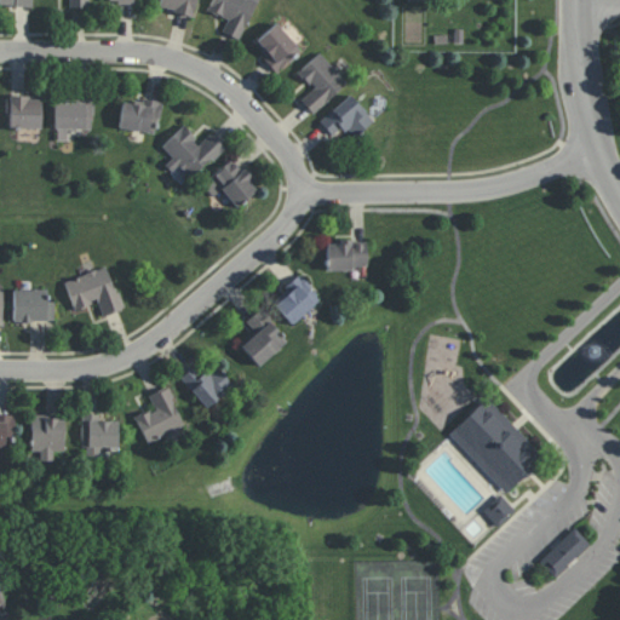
[(194,15),(195,0),(160,0),(159,10),(194,15)]
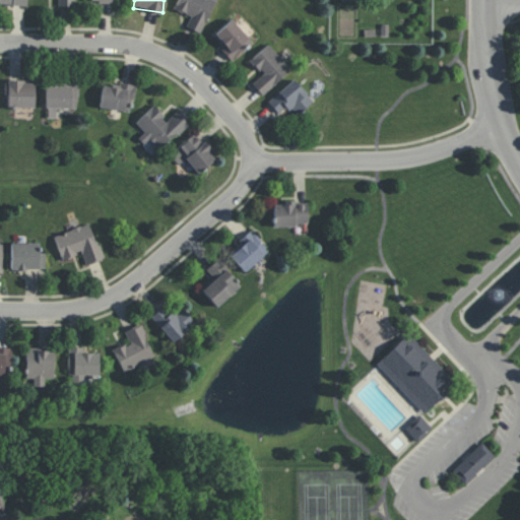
[(178,0),(174,9),(190,16),(186,26),(201,34),(215,0),(178,0)]
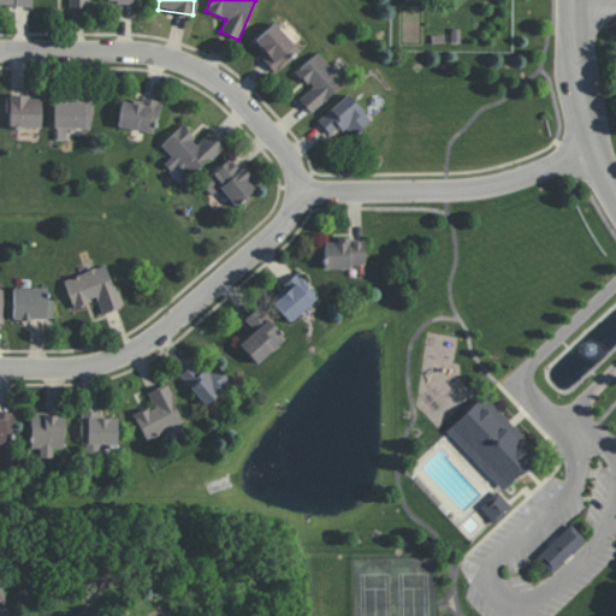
[(273,72),(298,49),(273,23),(253,42),(265,57),(261,59),(273,72)]
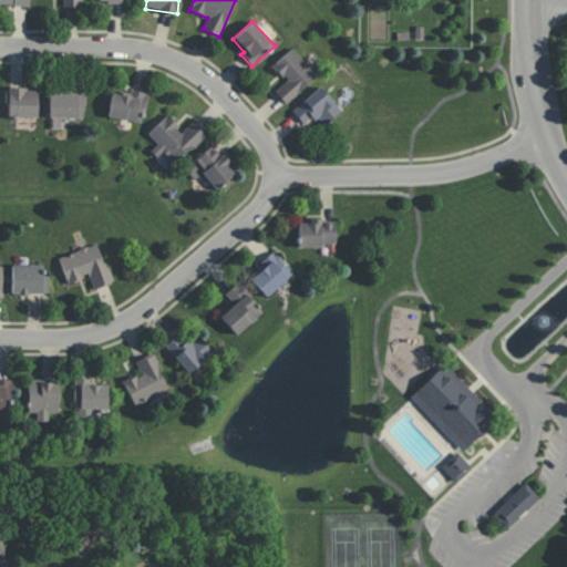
[(272,65),(287,81),(275,91),(286,104),(317,76),(292,48),(272,65)]
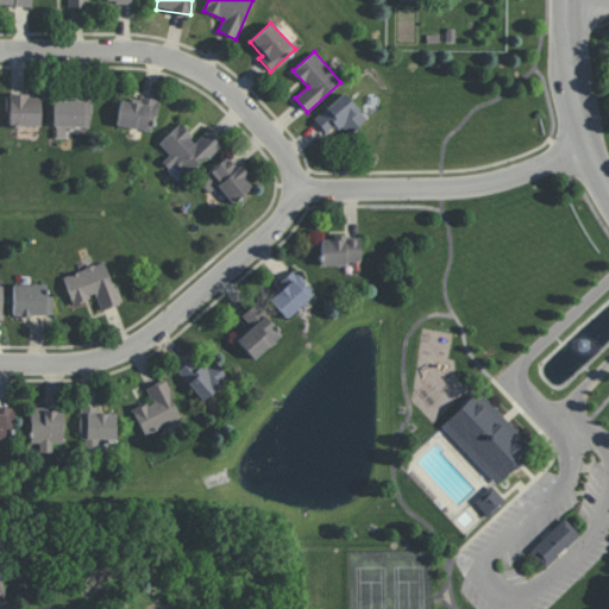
[(347,136),(366,118),(344,93),(314,119),(326,133),(337,124),(347,136)]
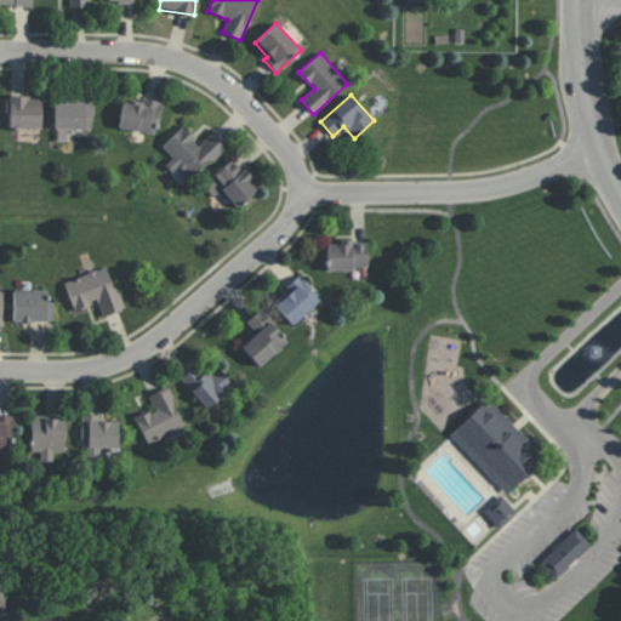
[(92,129),(92,96),(73,96),(73,102),(55,103),(56,141),(68,141),(68,130),(92,129)]
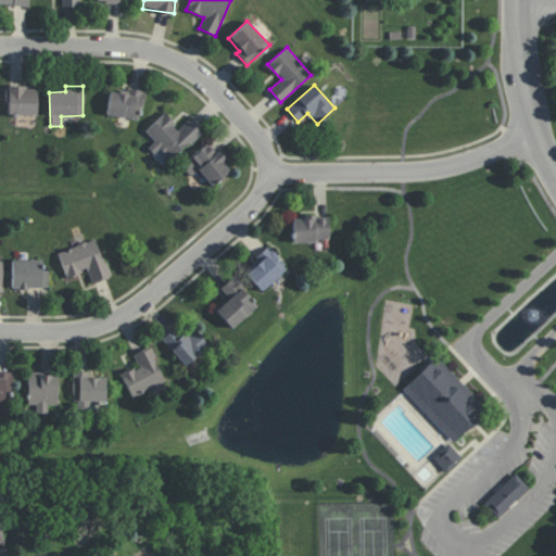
[(8,115),(37,115),(37,87),(9,87),(8,115)]
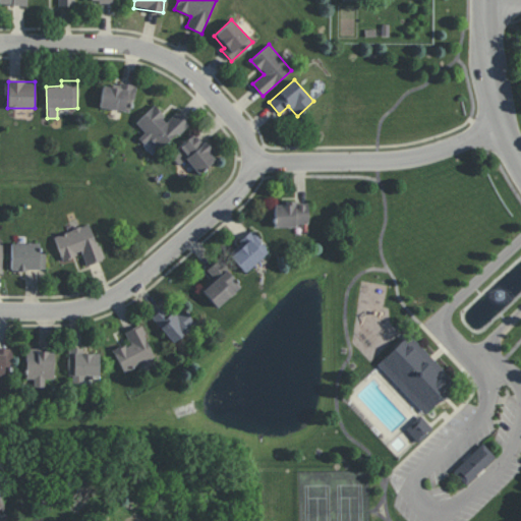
[(132,111),(134,84),(117,82),(117,87),(102,85),(100,109),(132,111)]
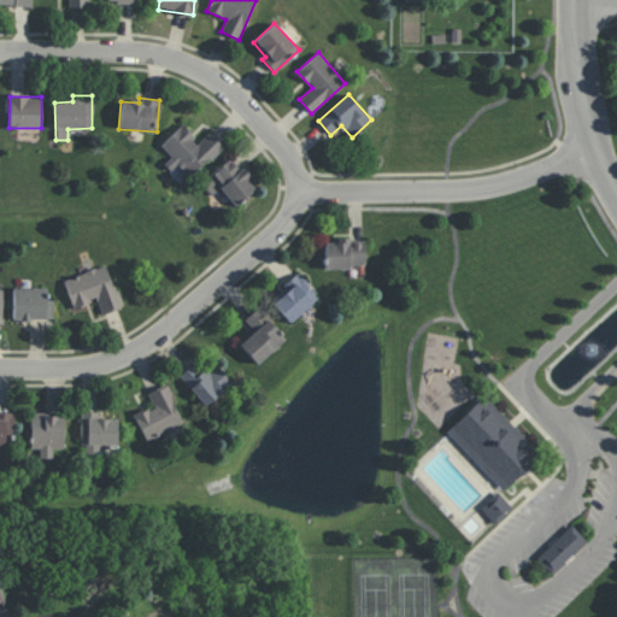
[(160,145),(171,157),(163,165),(182,184),(223,146),(210,131),(199,142),(182,124),(160,145)]
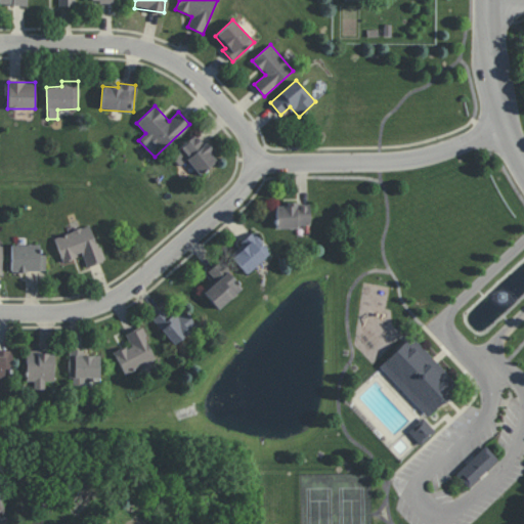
[(188,160),(199,175),(217,162),(199,134),(171,154),(179,166),(188,160)]
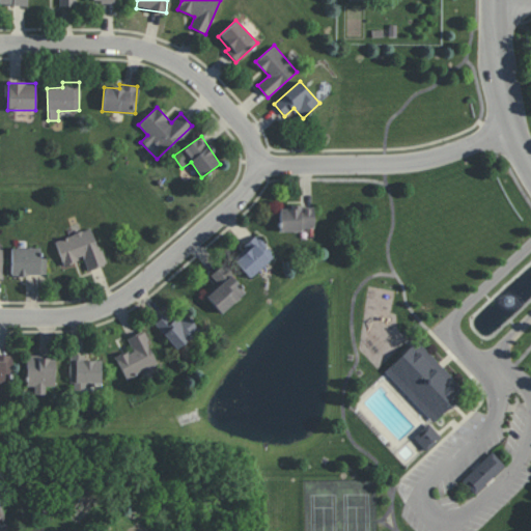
[(302,232),(302,227),(313,228),(314,207),(280,206),(279,231),(302,232)]
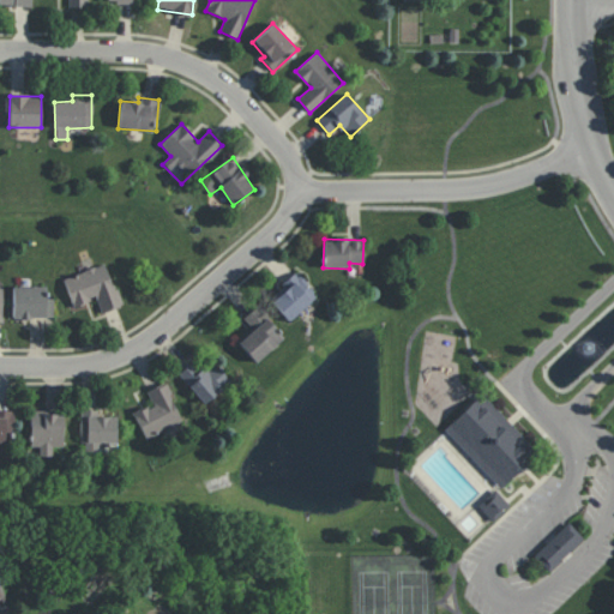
[(73,307),(96,300),(101,313),(121,307),(108,264),(64,278),(73,307)]
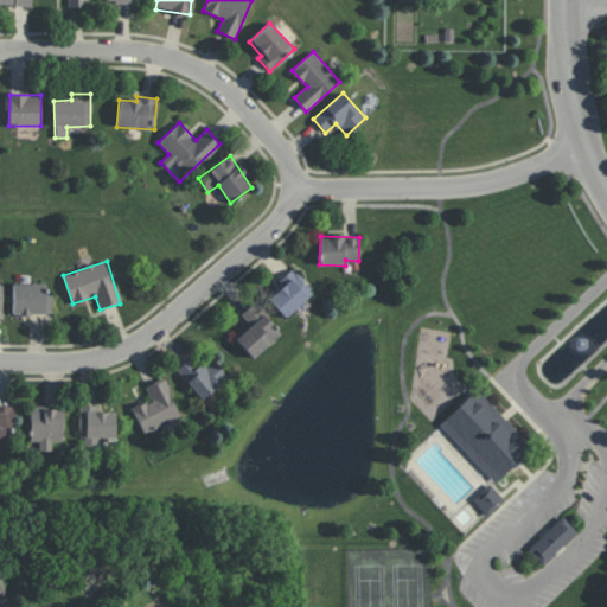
[(279,282),(282,285),(268,300),(288,318),(314,291),(291,269),(279,282)]
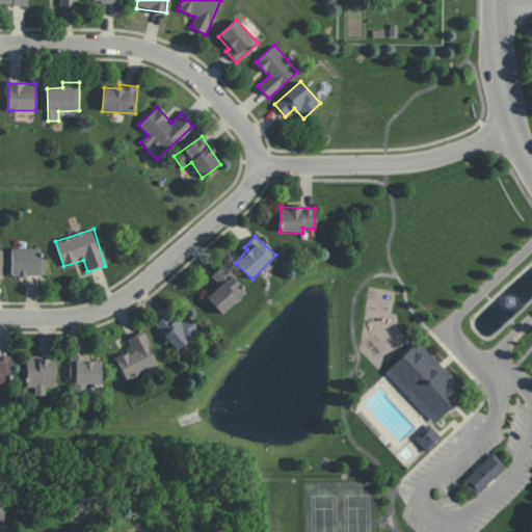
[(10,249),(11,276),(47,275),(47,258),(41,258),(41,248),(10,249)]
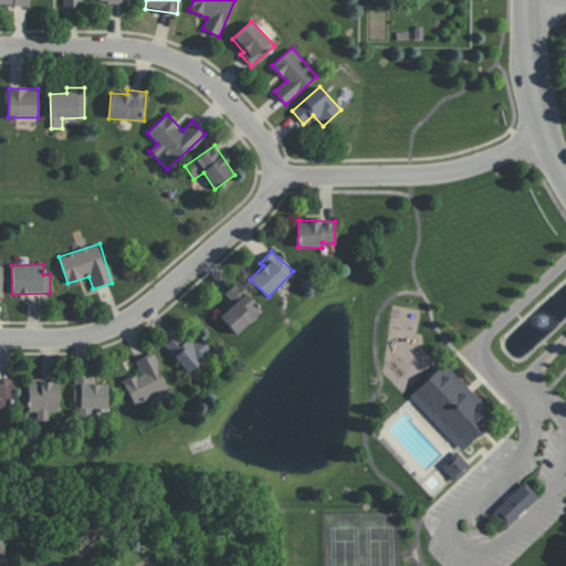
[(237,335),(262,311),(236,283),(224,293),(233,304),(219,316),(237,335)]
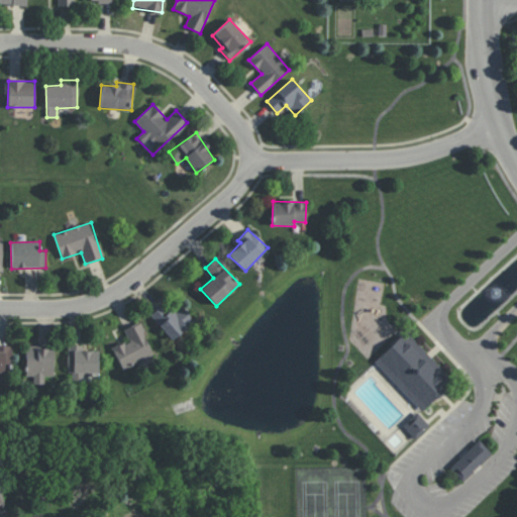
[(150,315),(173,340),(194,321),(178,302),(170,309),(165,303),(150,315)]
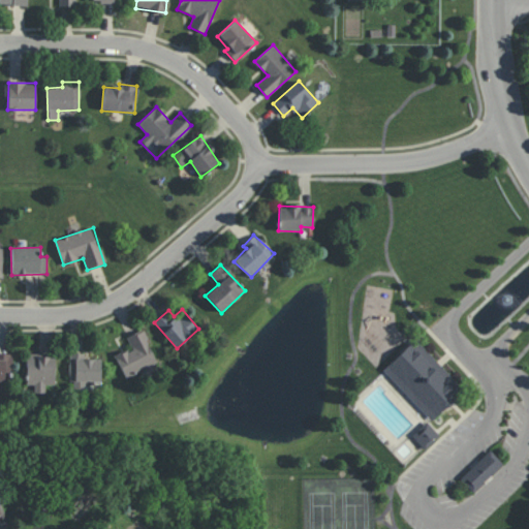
[(115,355),(126,379),(158,363),(142,330),(126,338),(131,347),(115,355)]
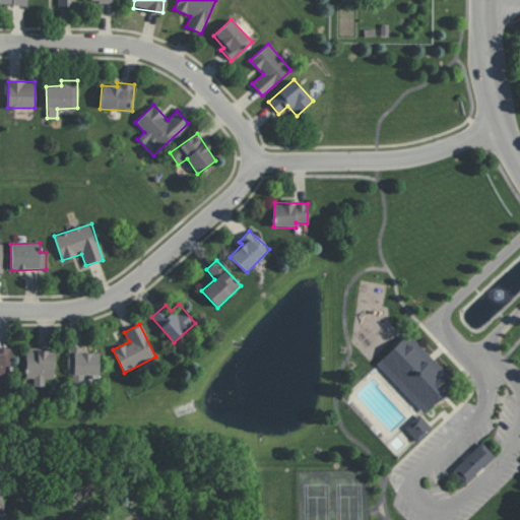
[(424,413),(450,388),(441,378),(446,373),(408,333),(377,363),(424,413)]
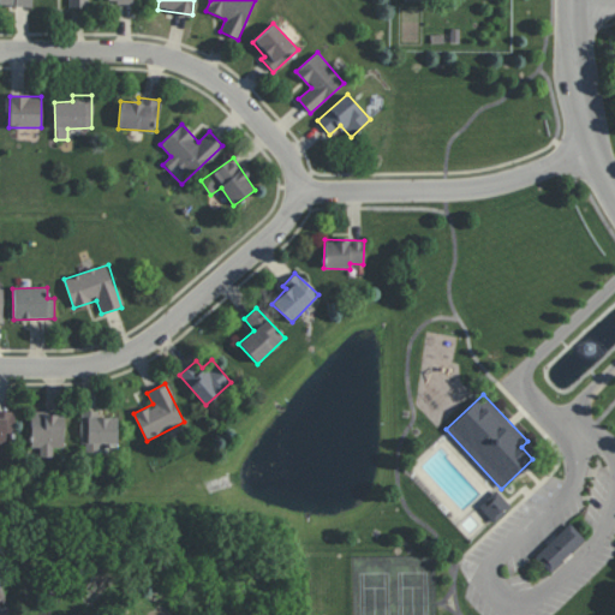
[(117,417),(100,418),(100,410),(81,411),(82,445),(85,443),(87,453),(100,453),(99,445),(118,443),(117,417)]
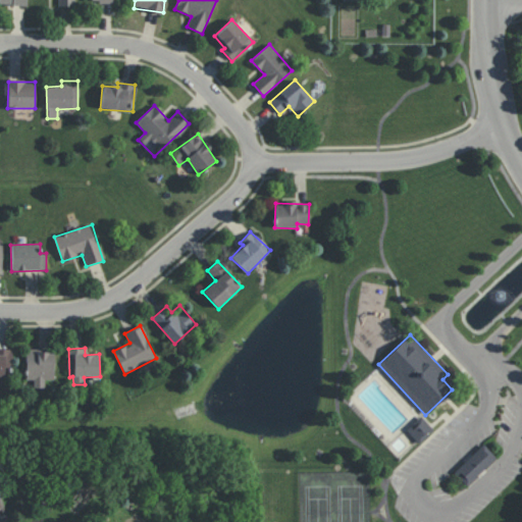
[(0,384),(1,384),(2,376),(11,376),(12,349),(0,349),(0,384)]
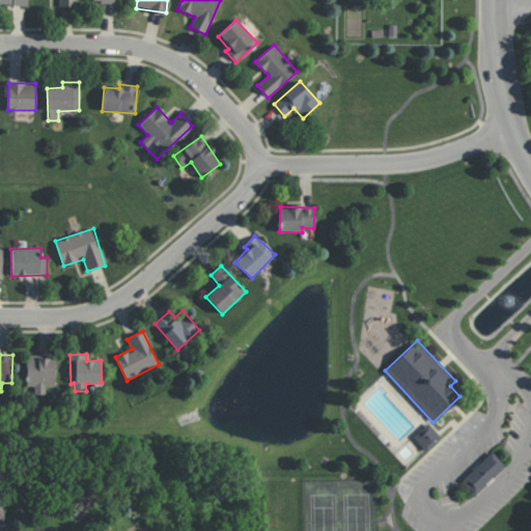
[(27,387),(34,386),(34,394),(47,394),(46,387),(55,387),(55,357),(26,357),(27,387)]
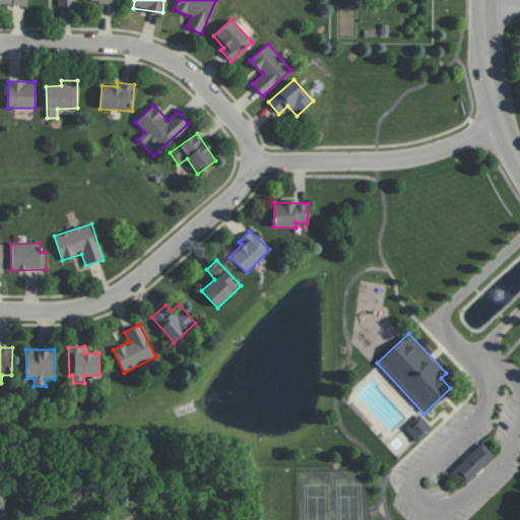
[(405,428),(417,442),(432,429),(419,415),(405,428)]
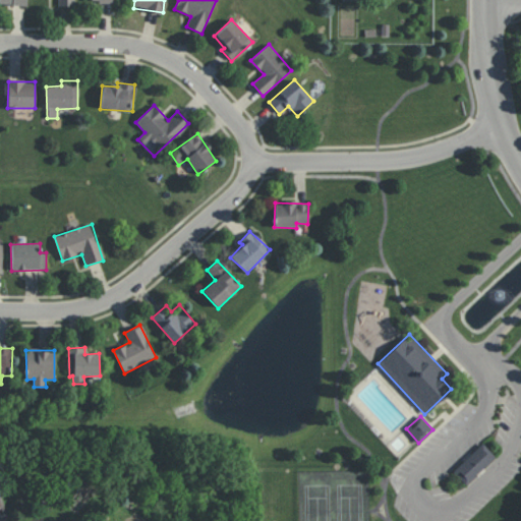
[(453,471),(465,484),(496,457),(482,443),(453,471)]
